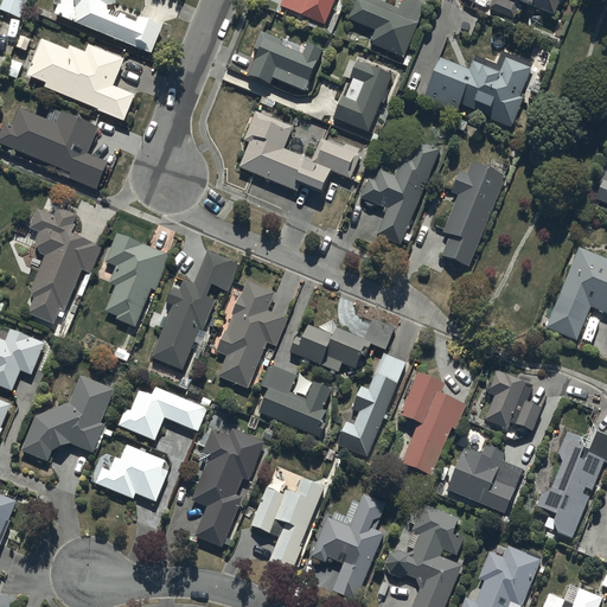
[(30,0),(0,0),(0,11),(1,12),(0,14),(23,23),(30,0)]
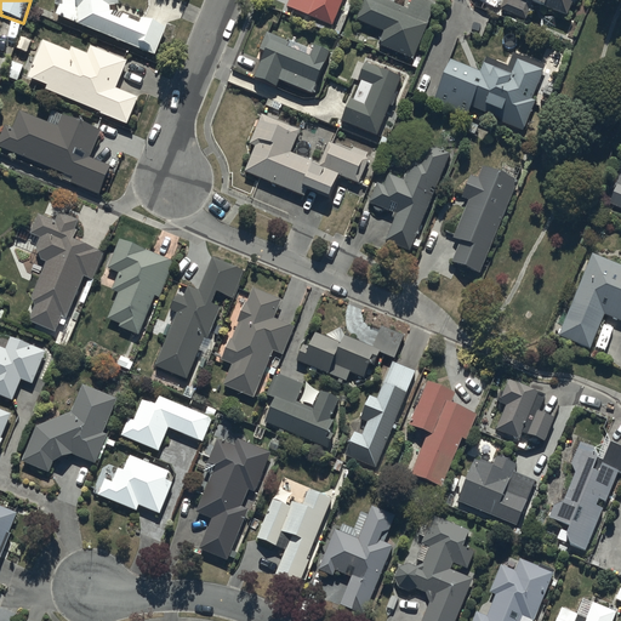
[(56,0),(56,10),(61,10),(57,20),(154,62),(167,33),(164,32),(167,23),(181,18),(186,6),(174,0),(149,0),(151,6),(141,28),(129,23),(131,20),(117,13),(112,16),(112,11),(119,10),(118,0),(56,0)]
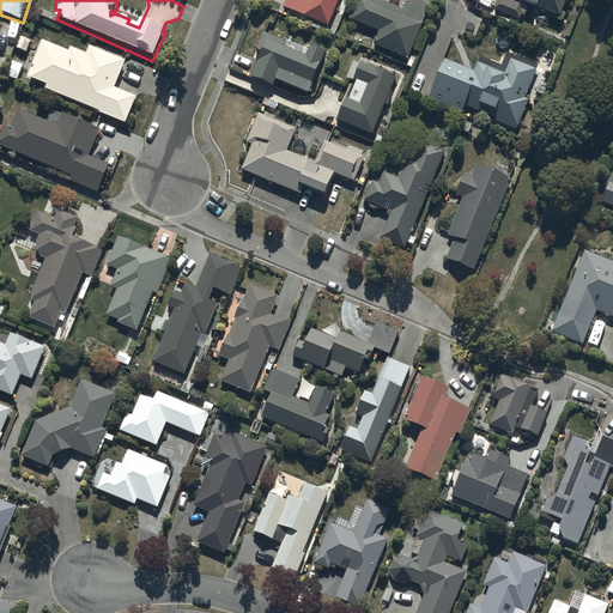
[(286,0),(283,12),(328,30),(339,0),(286,0)]
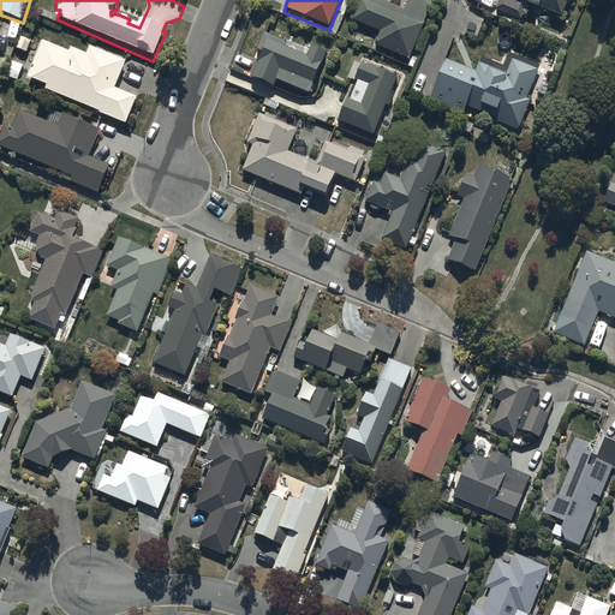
[(431,9),(411,0),(408,0),(404,13),(369,0),(366,6),(362,4),(353,24),(381,35),(375,51),(410,64),(431,9)]
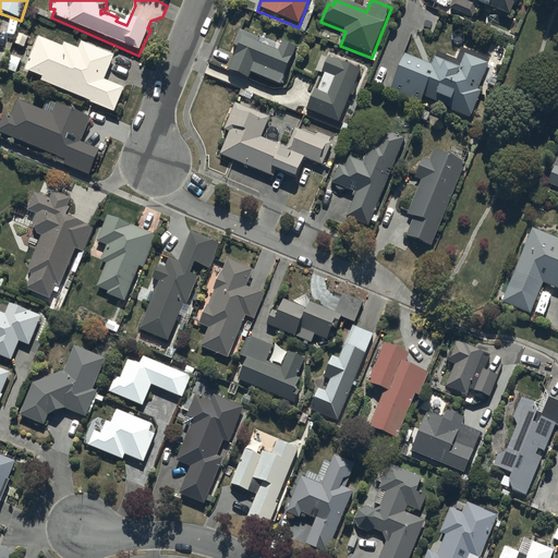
[(455,0),(449,14),(472,23),(478,9),(510,22),(518,0),(455,0)]
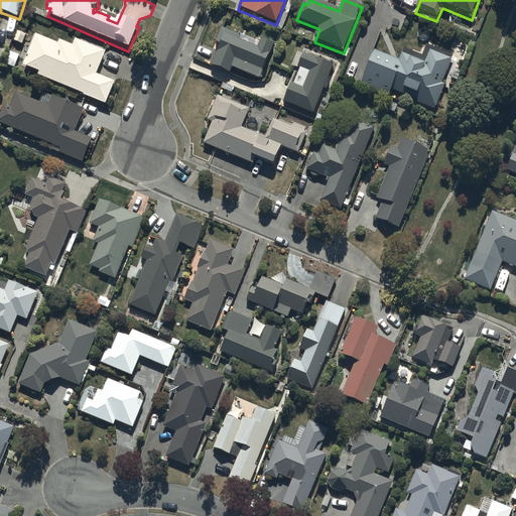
[(240,39),(222,32),(216,46),(220,48),(211,69),(230,77),(232,71),(259,82),(273,47),(261,42),(257,51),(239,43),(240,39)]
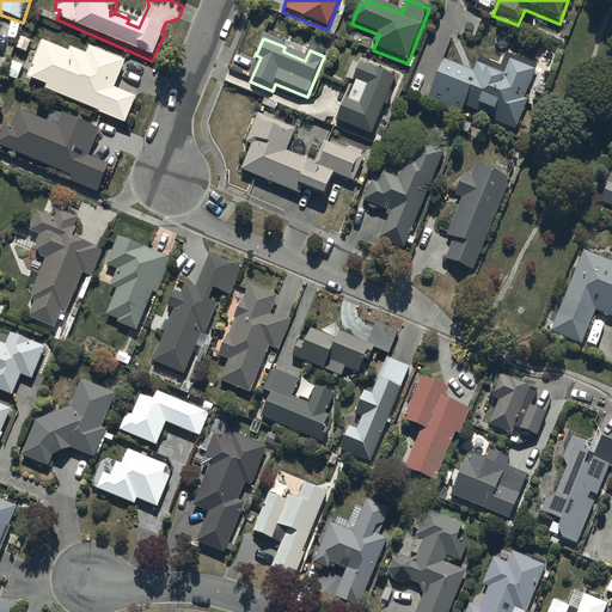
[(48,90),(46,93),(127,129),(138,103),(116,93),(127,67),(91,51),(87,60),(72,53),(71,56),(43,46),(37,60),(29,56),(24,67),(32,71),(28,81),(48,90)]
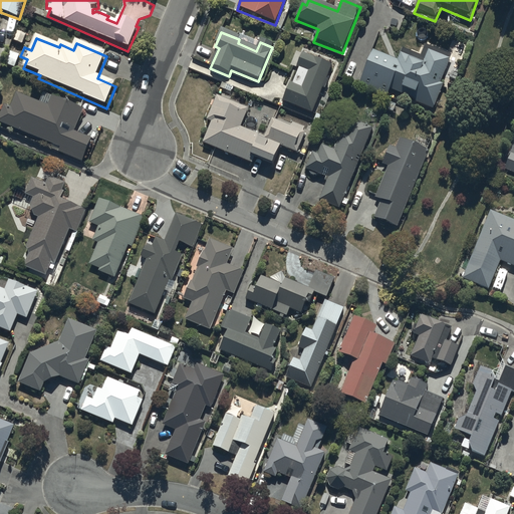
[(373,54),(360,86),(388,97),(389,93),(434,111),(444,87),(441,86),(452,59),(425,48),(420,59),(402,51),(397,63),(373,54)]
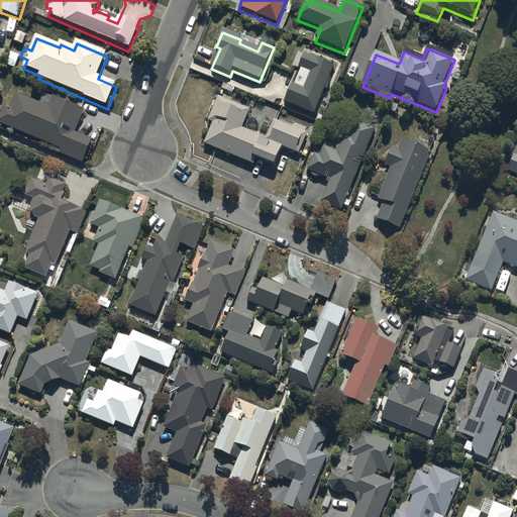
[(20,58),(8,54),(4,67),(15,71),(20,58)]
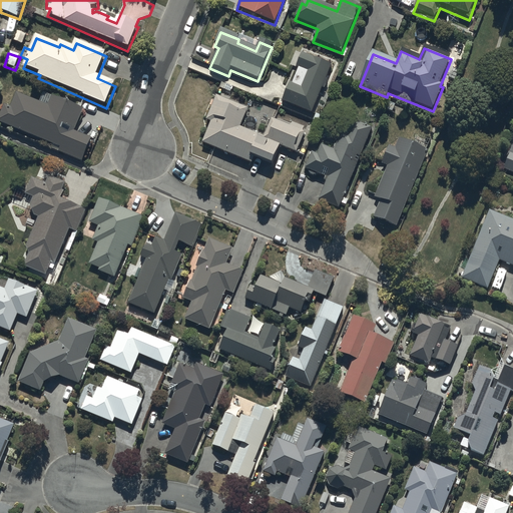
[(332,68),(302,56),(296,70),(299,72),(293,87),(290,86),(282,104),(312,116),(332,68)]
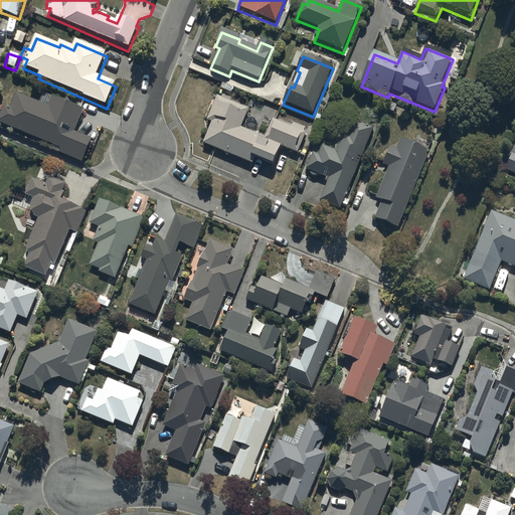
[(5,109),(0,121),(0,126),(60,152),(59,155),(82,165),(93,143),(74,136),(84,113),(51,100),(47,110),(17,97),(11,111),(5,109)]
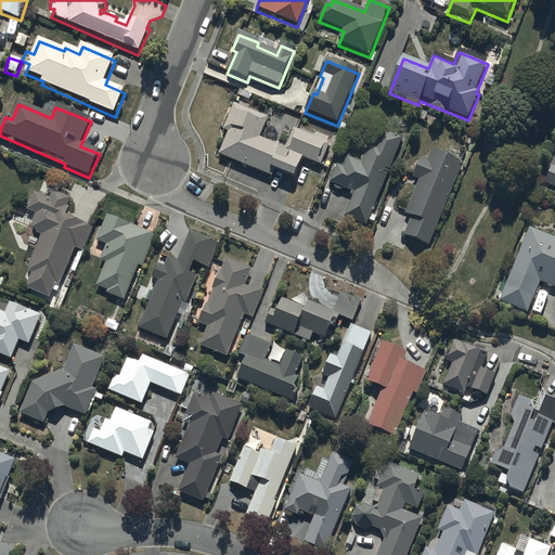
[(268,121),(234,107),(223,133),(228,136),(219,158),(272,180),(273,176),(294,183),(302,162),(321,169),(330,146),(327,145),(330,141),(315,136),(313,140),(293,131),(285,152),(260,142),(268,121)]
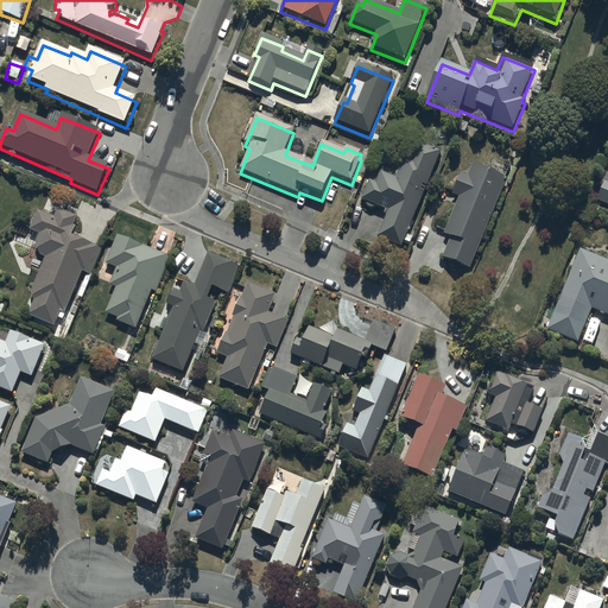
[(369,184),(361,204),(387,215),(375,242),(401,252),(442,156),(416,145),(410,160),(405,158),(396,182),(380,176),(375,188),(369,184)]
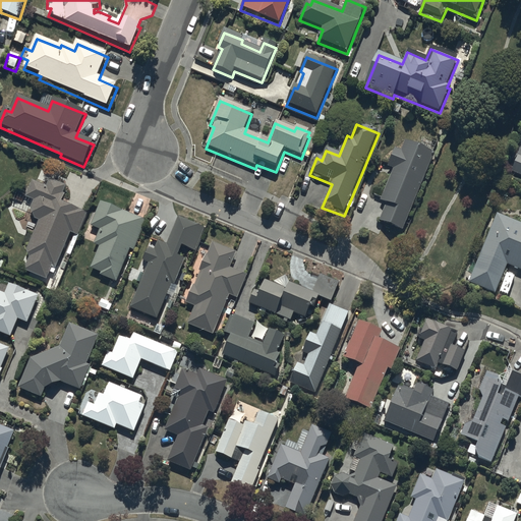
[(401,154),(396,152),(388,170),(394,172),(380,205),(387,207),(380,224),(402,233),(435,156),(405,143),(401,154)]
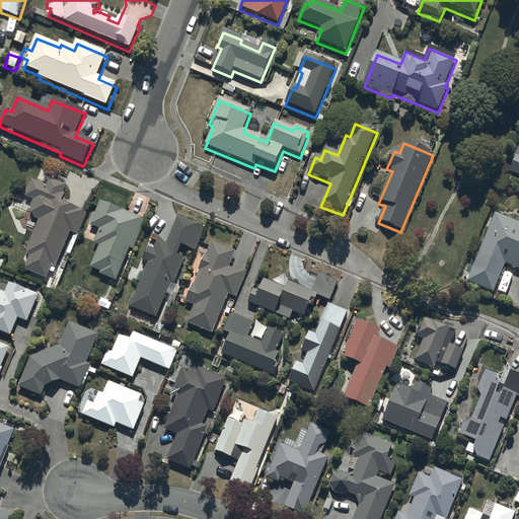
[(518,155),(517,155),(509,174),(518,177),(518,155)]
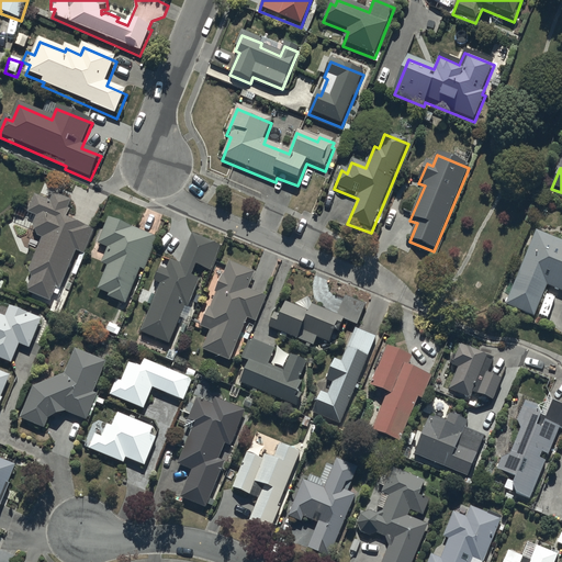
[(60,285),(76,247),(85,251),(94,226),(67,215),(72,202),(53,194),(52,199),(35,192),(27,211),(36,214),(33,223),(37,232),(42,234),(26,271),(32,273),(25,289),(51,299),(56,284),(60,285)]
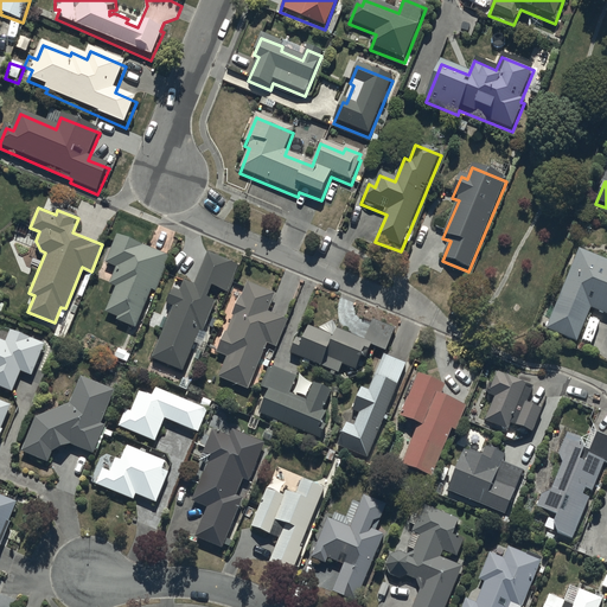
[(172,254),(116,231),(106,260),(116,264),(109,281),(115,283),(104,310),(117,314),(116,318),(136,326),(153,285),(159,287),(172,254)]
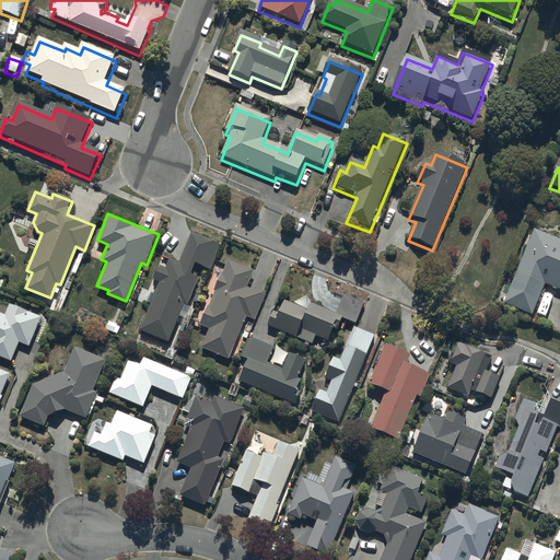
[(153,278),(159,280),(140,327),(168,339),(184,301),(187,303),(199,273),(190,270),(195,260),(211,267),(221,243),(191,231),(179,260),(170,256),(165,266),(159,264),(153,278)]
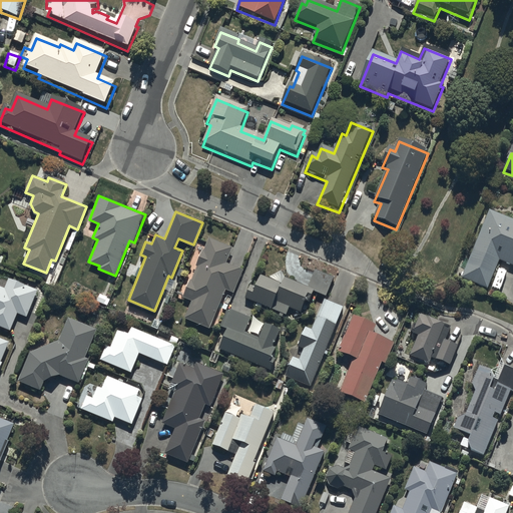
[(512,224),(489,214),(461,281),(487,293),(500,265),(512,270),(512,224)]
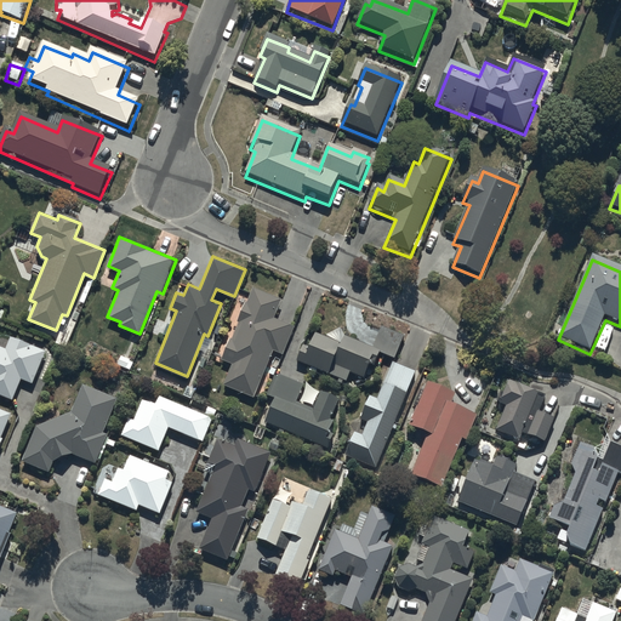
[(254,396),(273,348),(284,352),(295,324),(274,317),(281,297),(252,286),(246,302),(244,301),(238,318),(239,319),(232,336),(229,335),(221,357),(232,362),(223,383),(254,396)]
